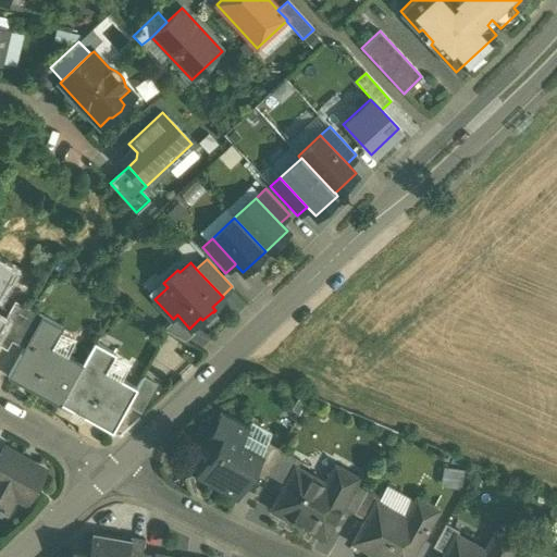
[(0,293),(12,272),(0,265),(0,293)]
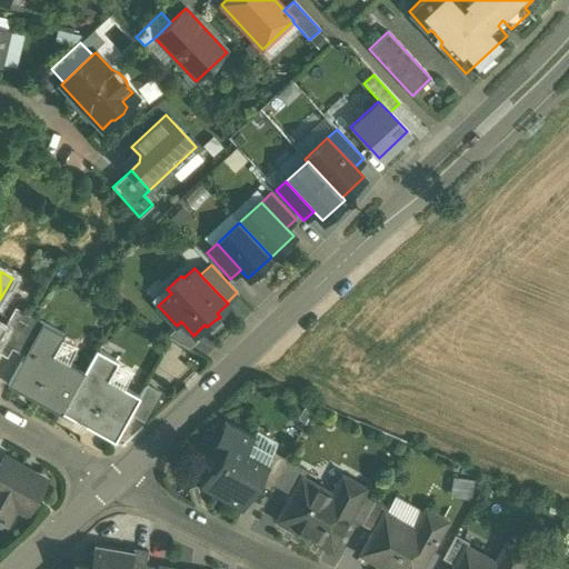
[(29,317),(13,308),(3,328),(5,329),(0,336),(0,355),(6,358),(10,349),(29,317)]
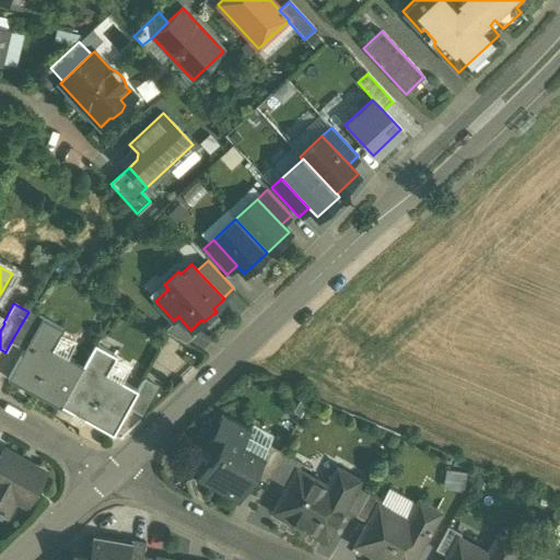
[(28,312),(10,343),(23,350),(41,318),(28,312)]
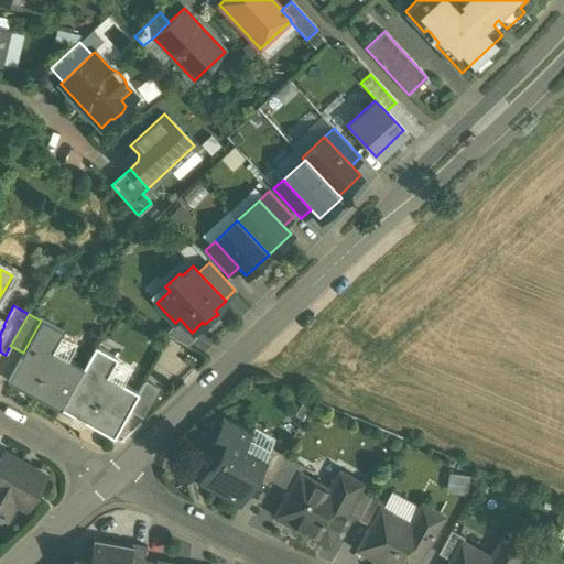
[(192,333),(180,318),(175,323),(164,333),(187,345),(196,337),(192,333)]
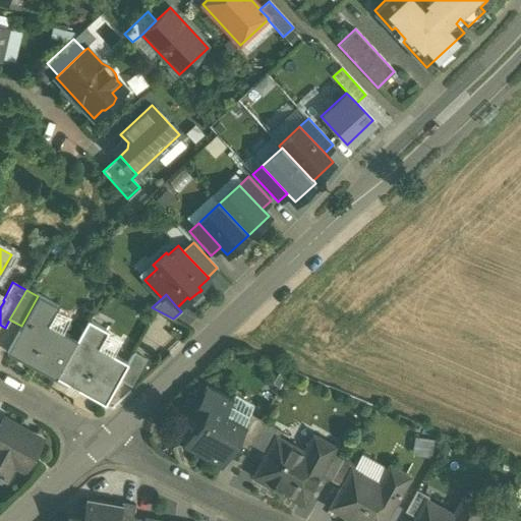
[(76,342),(47,326),(57,307),(38,296),(21,326),(6,353),(55,381),(56,379),(76,342)]
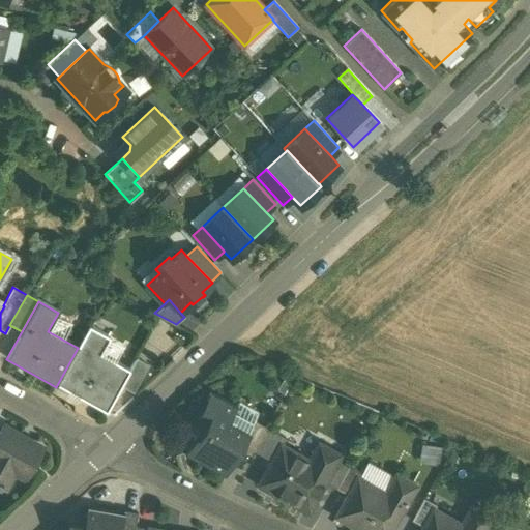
[(78,348),(57,385),(106,412),(121,386),(129,371),(128,371),(99,354),(109,337),(89,327),(78,348)]
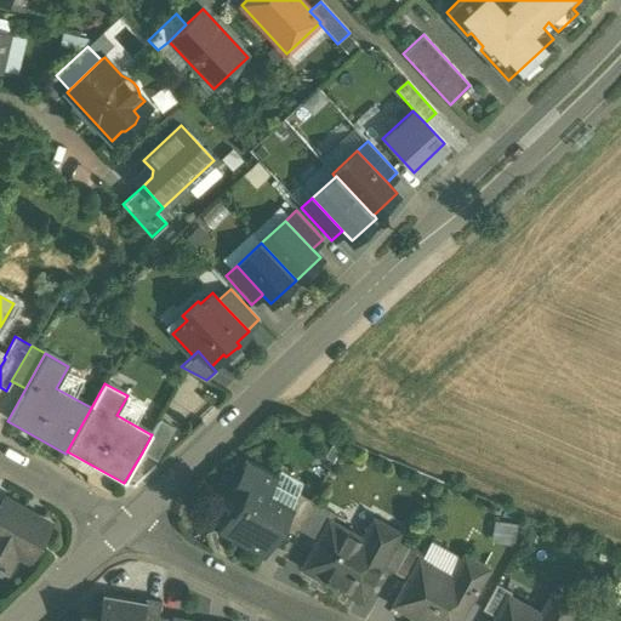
[(159,420),(151,434),(152,434),(142,453),(155,460),(174,428),(159,420)]
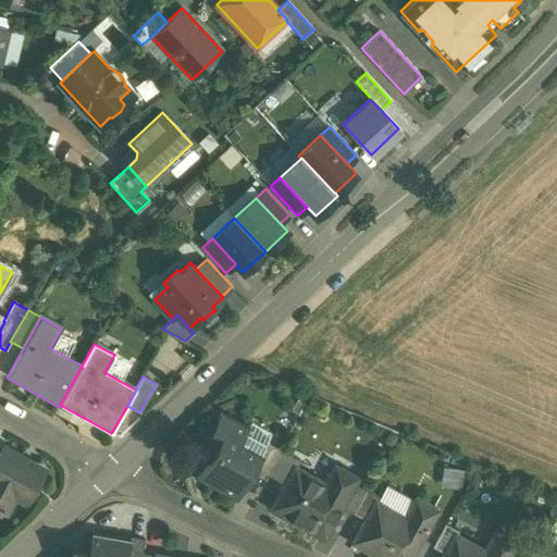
[(248,428),(220,412),(203,442),(213,447),(208,458),(205,457),(195,475),(237,499),(255,467),(261,455),(259,453),(239,443),(248,428)]
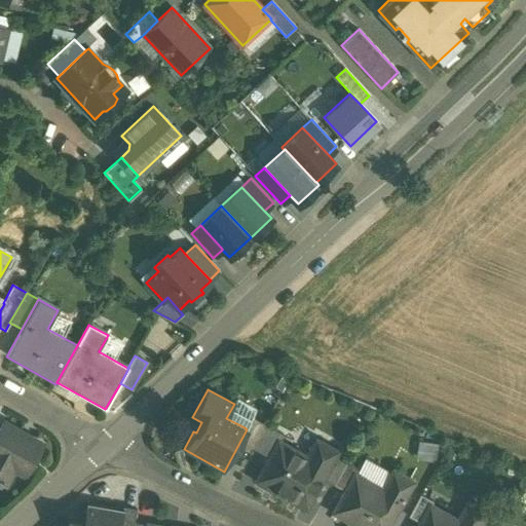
[(256,409),(237,399),(234,404),(226,418),(245,427),(251,416),(252,417),(256,409)]
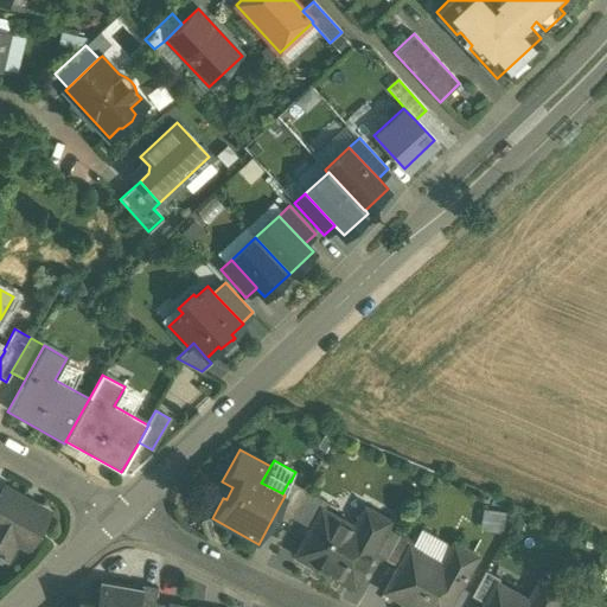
[(291,481),(289,480),(282,493),(285,496),(278,509),(291,516),(305,490),(291,481)]
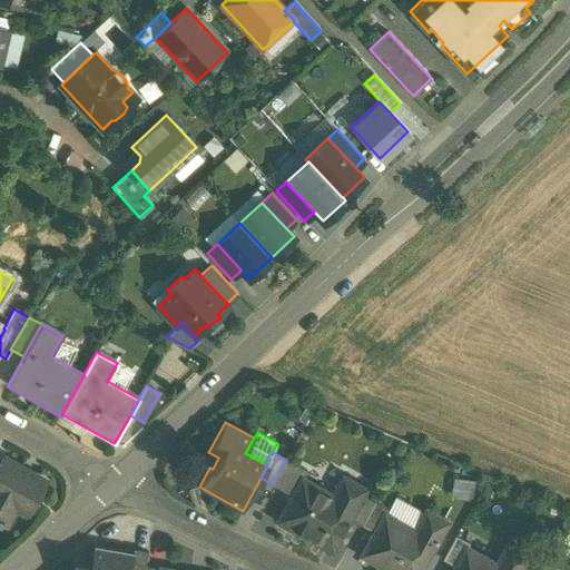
[(0,519),(9,504),(27,514),(45,482),(3,459),(0,463),(0,519)]
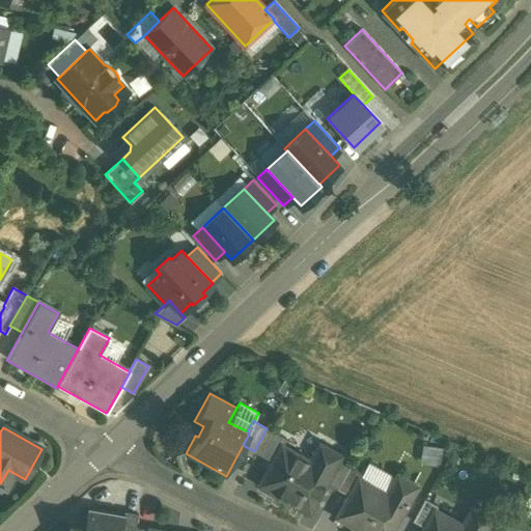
[(286,439),(267,428),(254,451),(272,462),(281,445),(282,445),(286,439)]
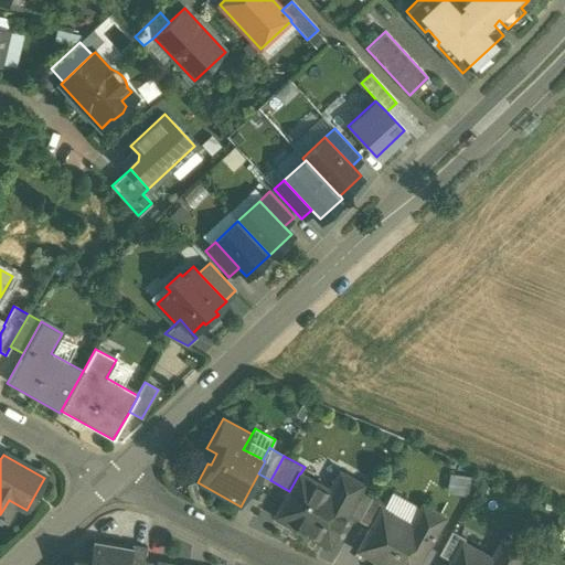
[(300,473),(299,473),(289,491),(275,516),(329,546),(347,514),(360,490),(362,484),(339,472),(324,498),(313,491),(318,483),(300,473)]
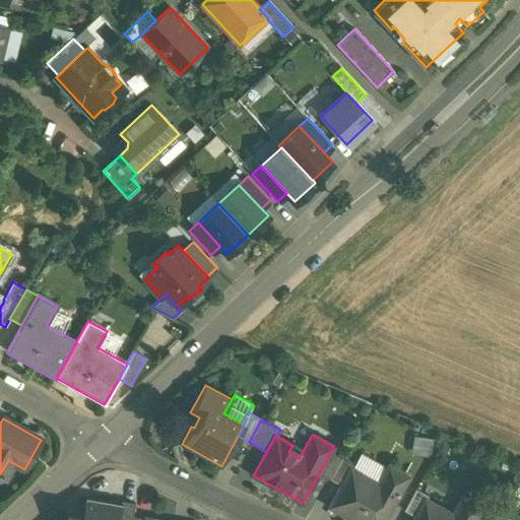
[(341,457),(331,451),(319,473),(330,479),(341,457)]
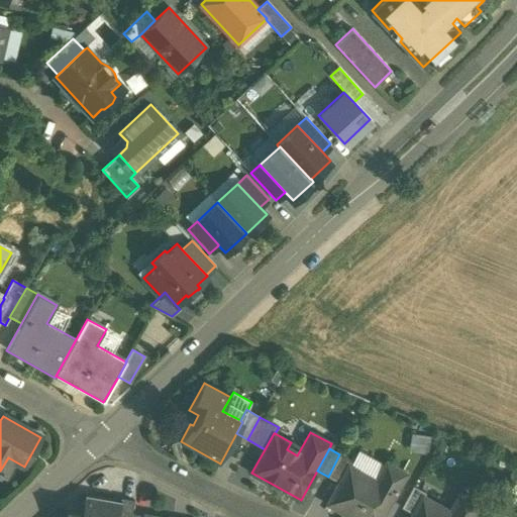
[(352,461),(339,454),(328,477),(338,482),(339,483),(349,466),(352,461)]
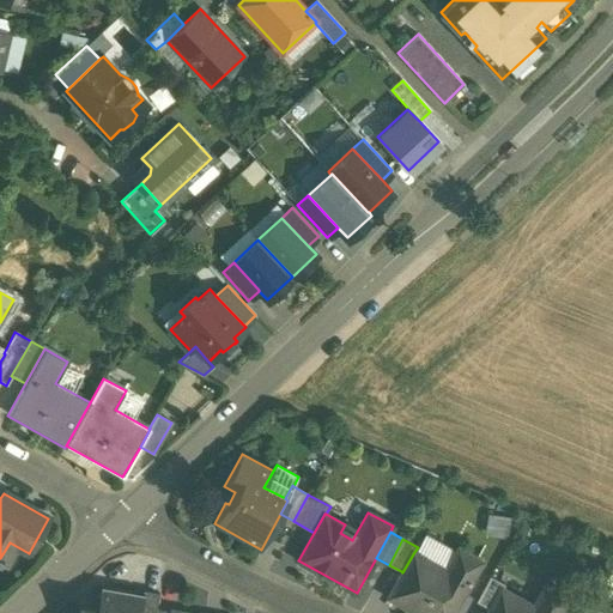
[(414,552),(402,572),(401,571),(388,598),(416,612),(453,612),(481,562),(457,548),(447,570),(414,552)]
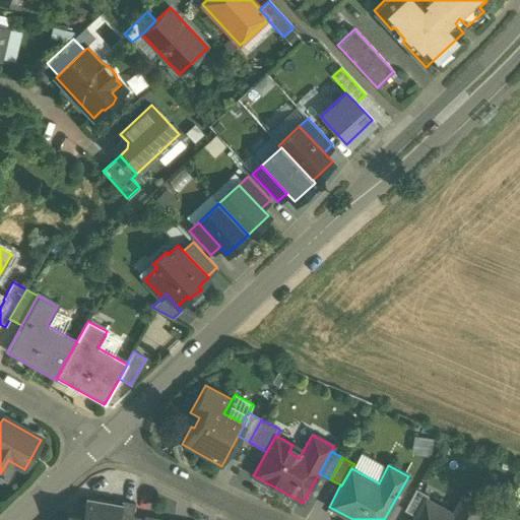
[(415,489),(404,510),(414,516),(425,499),(426,499),(428,496),(415,489)]
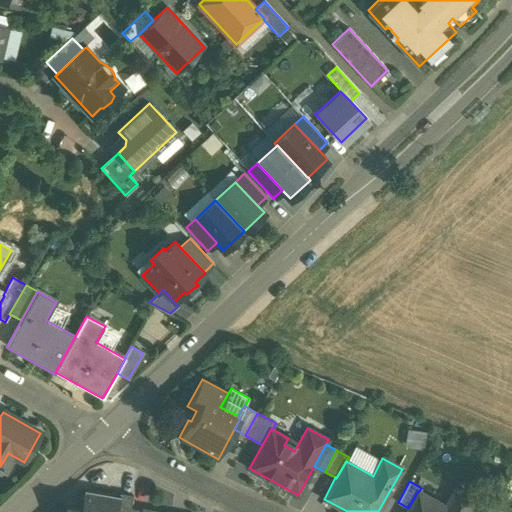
[(419,491),(418,491),(408,508),(406,511),(467,511),(475,499),(455,488),(445,506),(419,491)]
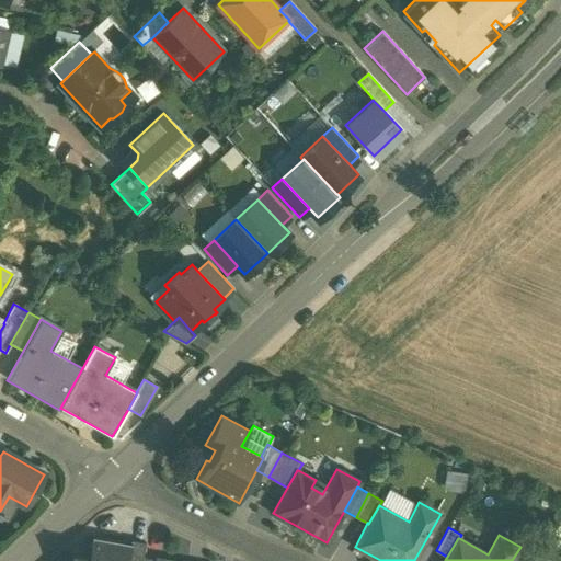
[(129,545),(92,538),(89,554),(72,551),(70,560),(128,560),(132,545),(129,545)]
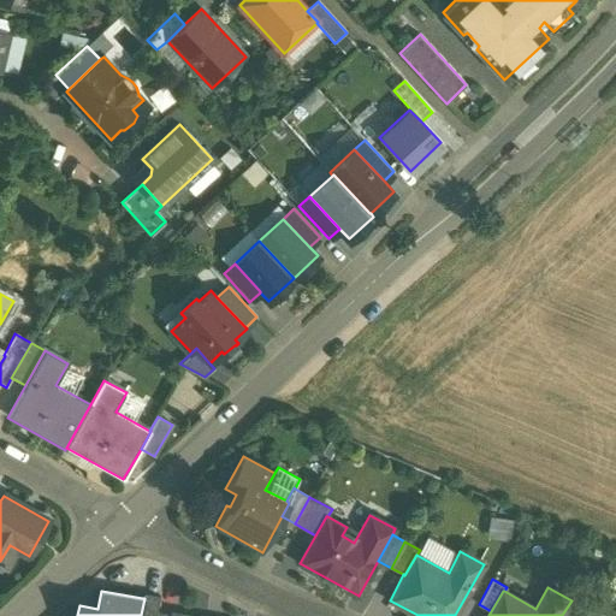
[(159,597),(143,593),(142,598),(144,598),(141,615),(155,615),(157,611),(159,597)]
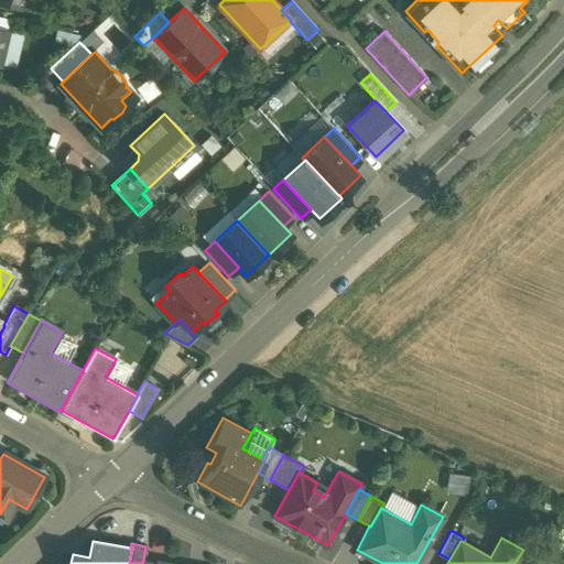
[(537,554),(530,563),(548,563),(550,562),(537,554)]
